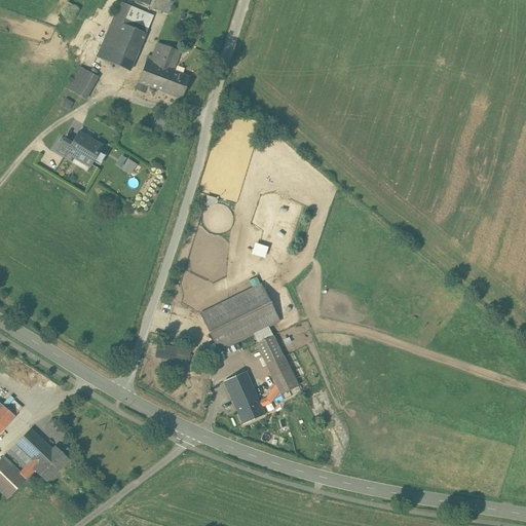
[(167,0),(150,0),(148,6),(167,14),(171,7),(173,2),(167,0)]
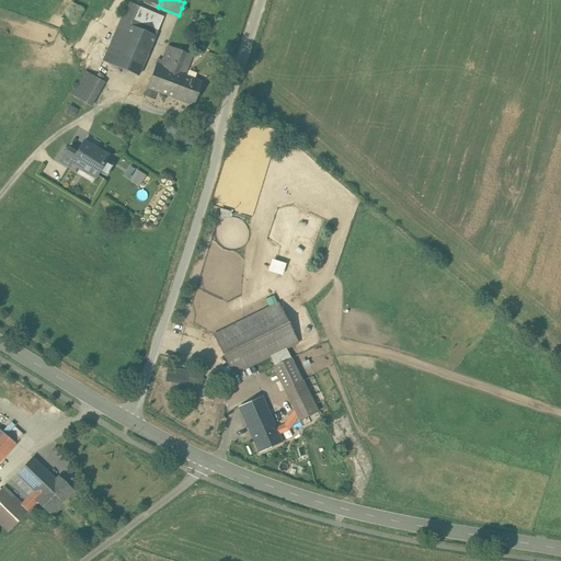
[(128,1),(101,61),(138,78),(164,18),(128,1)]
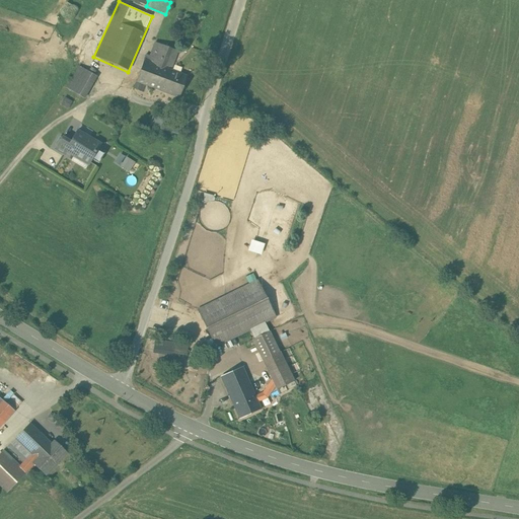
[(75,12),(77,6),(68,2),(65,7),(75,12)]
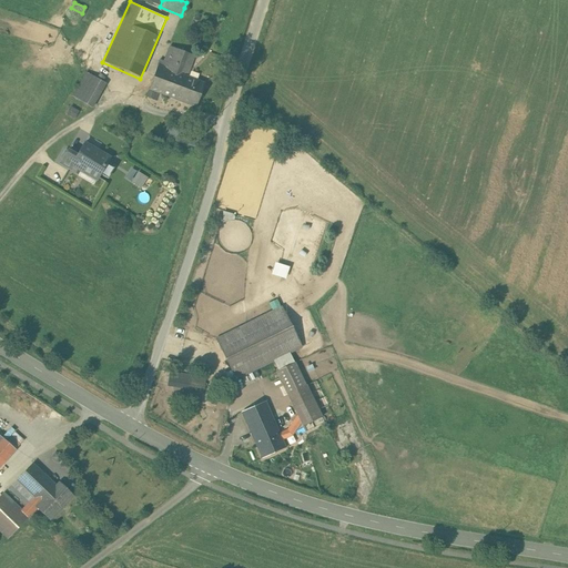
[(166,62),(164,68),(188,77),(191,67),(195,56),(170,47),(163,61),(166,62)]
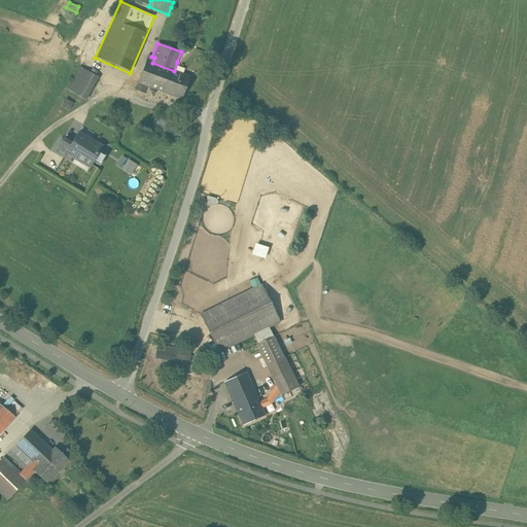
[(146,61),(138,83),(181,100),(189,77),(174,71),(152,63),(146,61)]
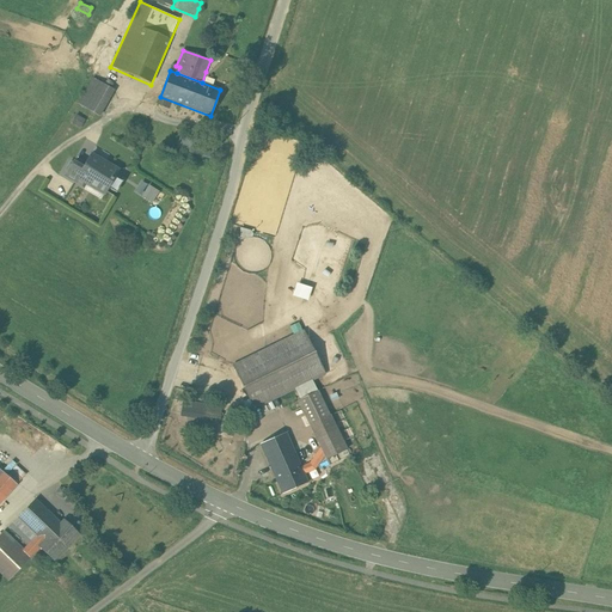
[(99,116),(114,90),(92,78),(78,104),(99,116)]
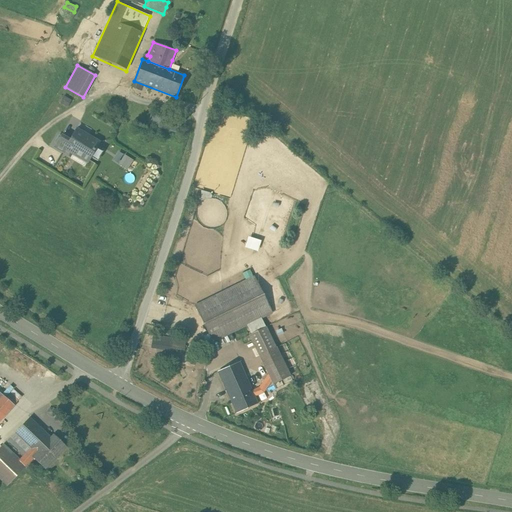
[(61,103),(70,106),(72,99),(64,96),(61,103)]
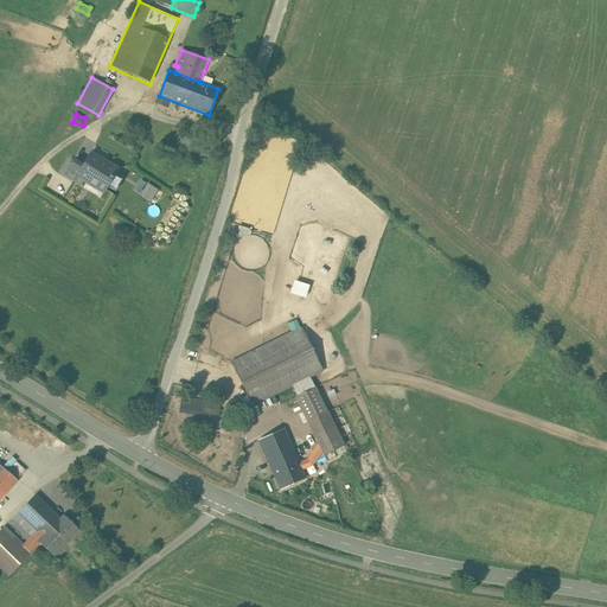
[(116,170),(94,155),(90,153),(76,177),(103,192),(116,170)]
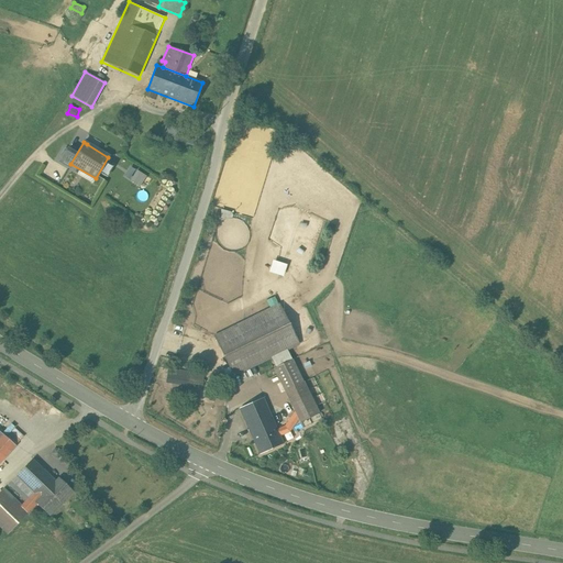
[(138,169),(132,181),(143,186),(148,174),(138,169)]
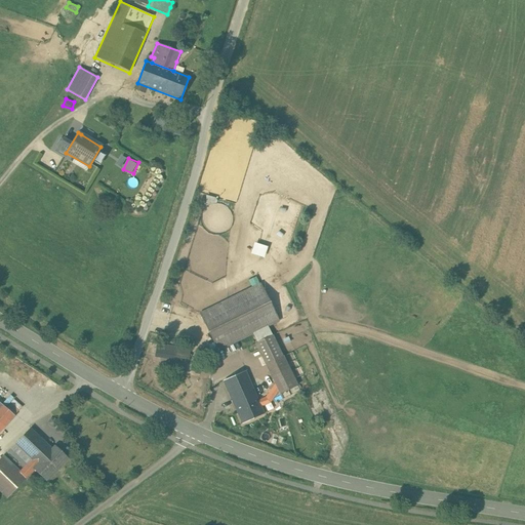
[(218,203),(217,196),(208,196),(208,204),(218,203)]
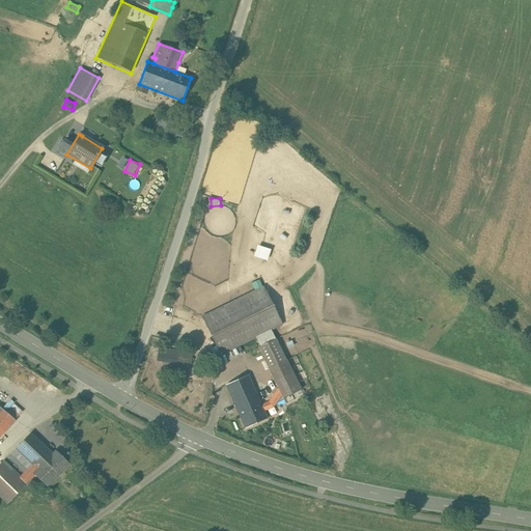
[(270,260),(274,249),(260,244),(256,255),(270,260)]
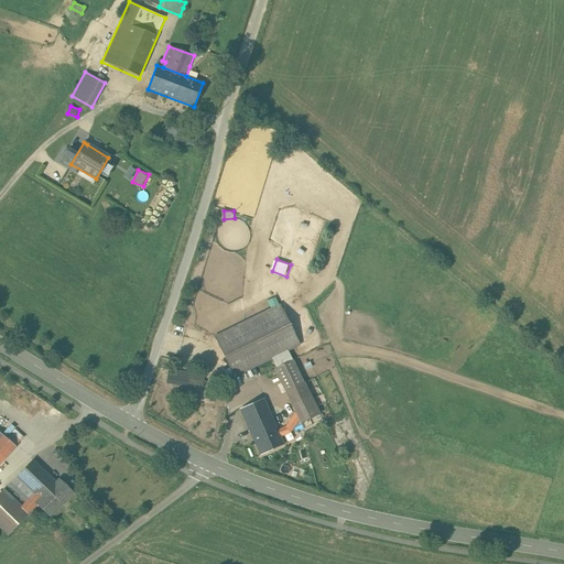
[(279,304),(214,336),(235,377),(299,345),(279,304)]
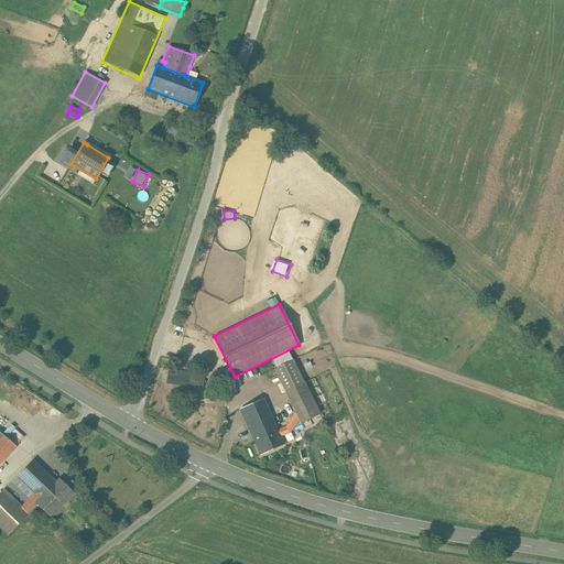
[(320,414),(293,360),(273,369),(295,412),(299,421),(301,424),(320,414)]
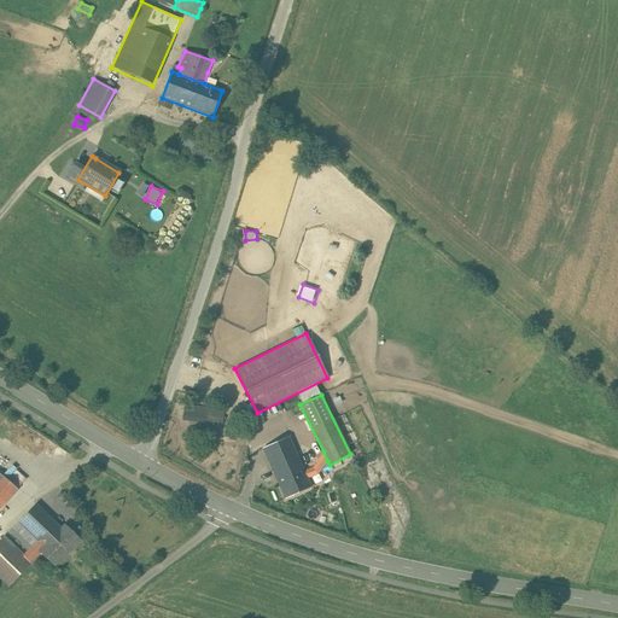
[(223,410),(185,404),(182,419),(221,426),(223,410)]
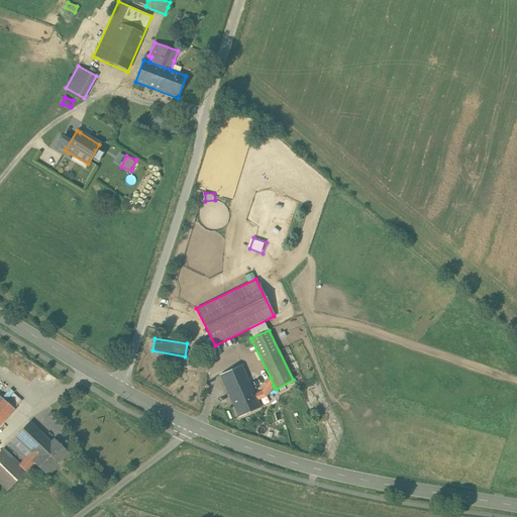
[(254,395),(241,366),(223,374),(219,375),(238,417),(260,408),(254,395)]
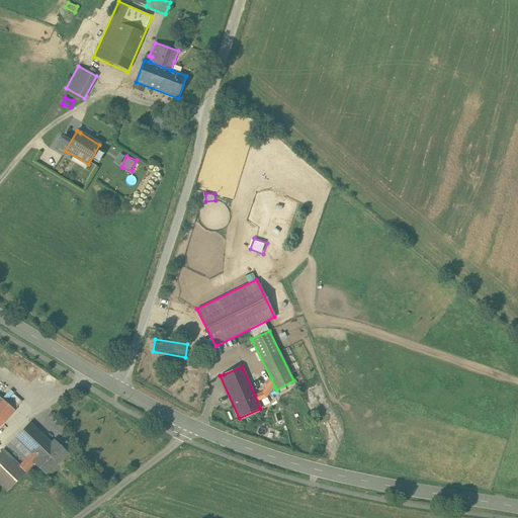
[(274,386),(271,378),(262,392),(255,396),(260,409),(263,407),(259,397),(263,396),(266,397),(274,386)]
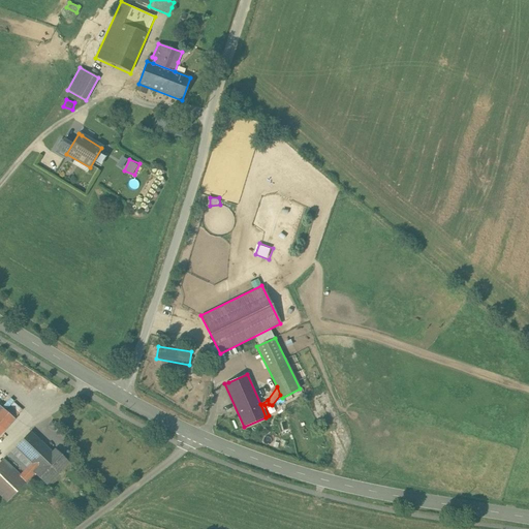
[(4,411),(13,419),(23,409),(13,401),(4,411)]
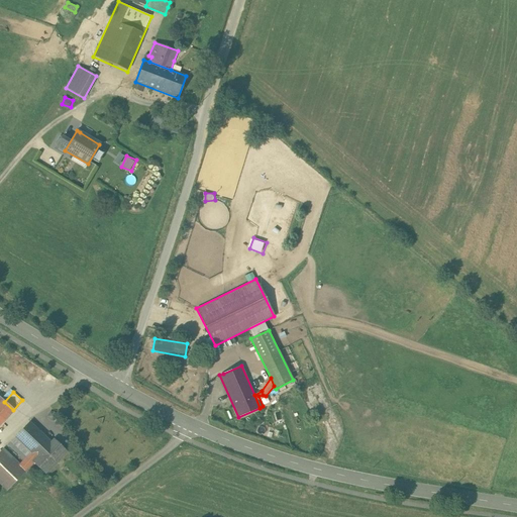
[(4,402),(0,397),(0,424),(13,410),(4,402)]
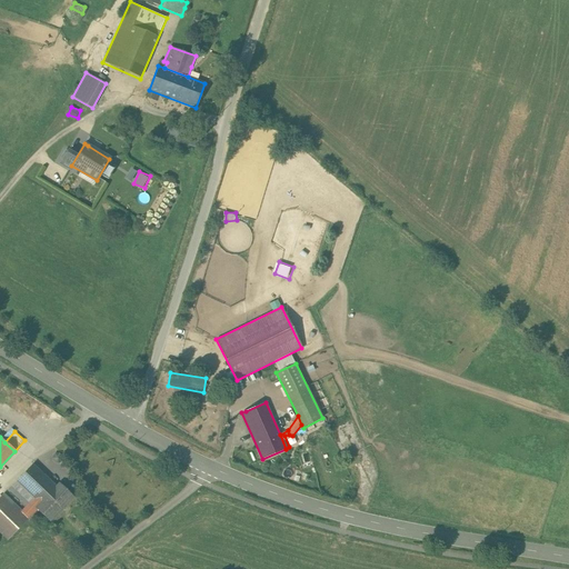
[(37,509),(57,487),(31,465),(8,490),(25,507),(20,511),(28,518),(37,509)]
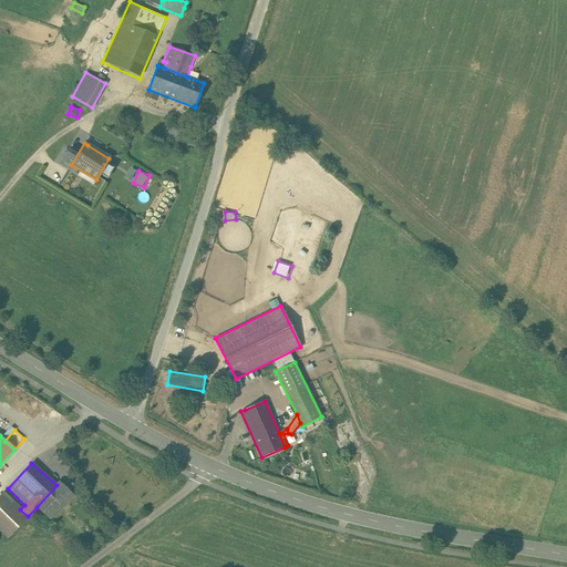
[(57,485),(37,507),(49,518),(72,494),(60,482),(57,485)]
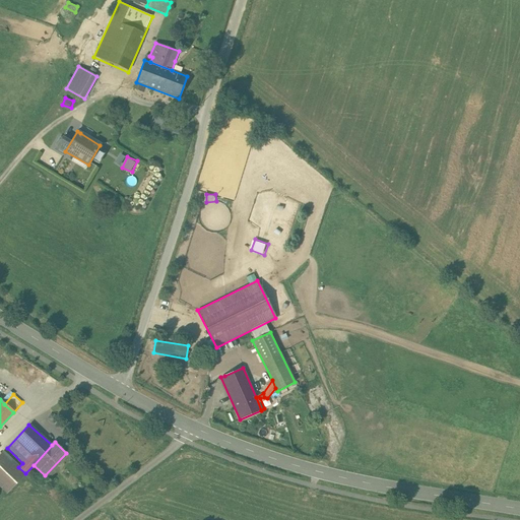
[(25,473),(18,467),(2,452),(0,454),(0,486),(7,493),(25,473)]
